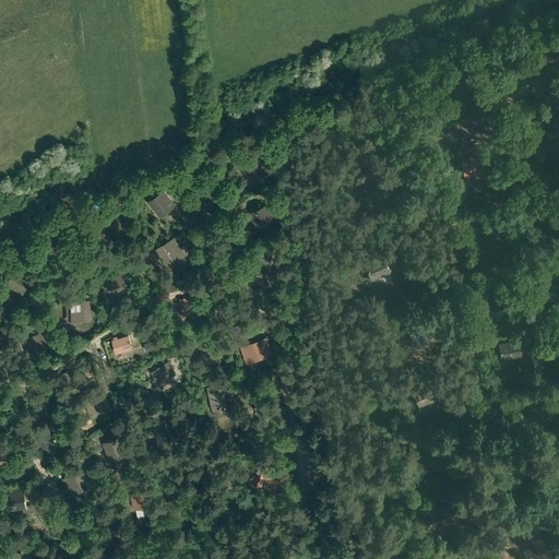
[(488,156),(465,161),(470,179),(487,176),(487,173),(485,164),(489,163),(488,156)]
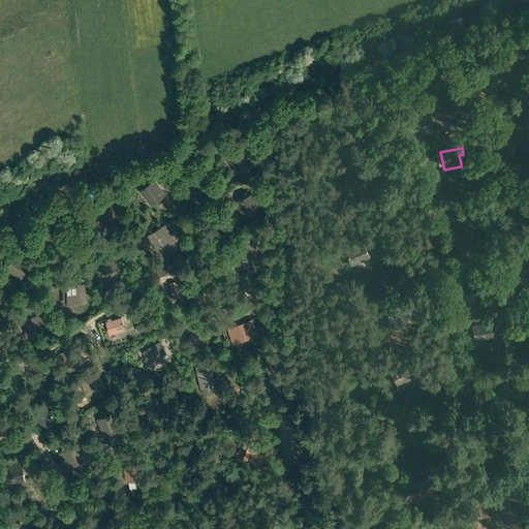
[(244,151),(235,158),(244,172),(254,164),(244,151)]
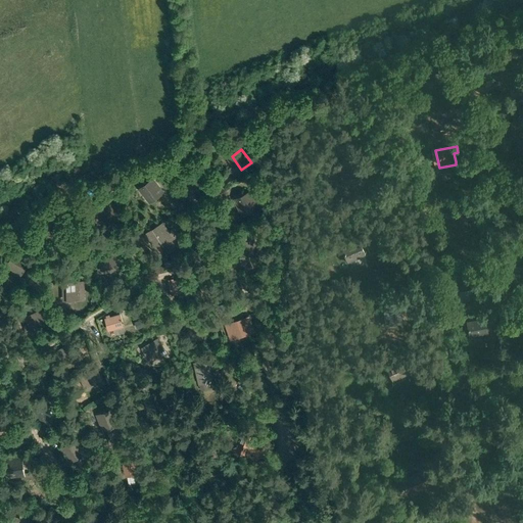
[(161,178),(168,176),(163,164),(157,165),(161,178)]
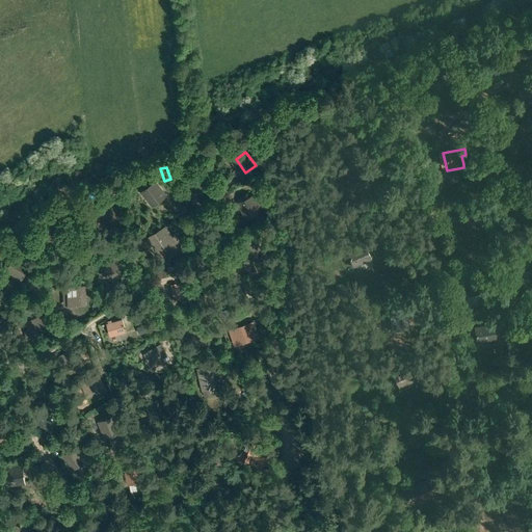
[(367,170),(346,171),(348,189),(368,188),(367,170)]
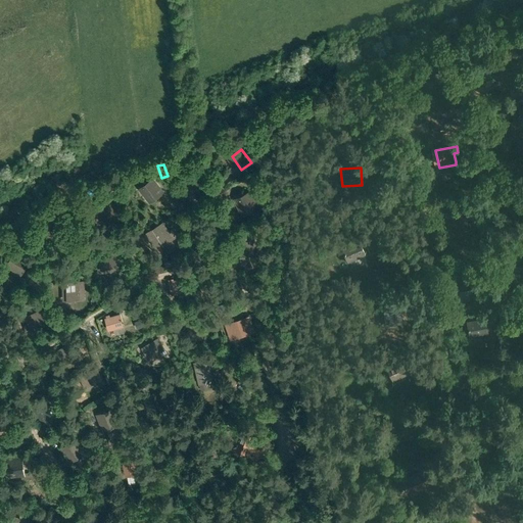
[(206,180),(194,170),(186,178),(198,189),(206,180)]
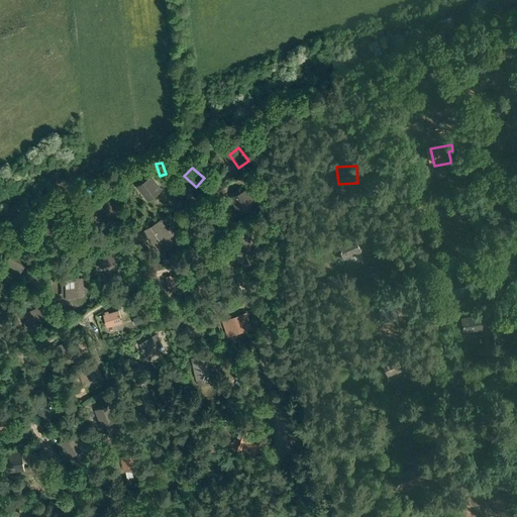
[(161,190),(150,177),(141,184),(150,197),(161,190)]
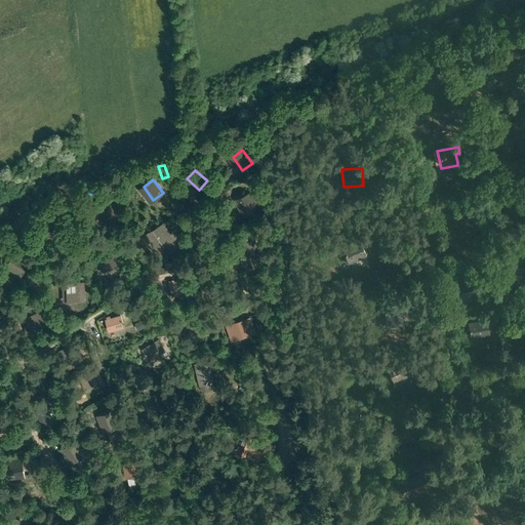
[(513,202),(524,198),(524,191),(524,189),(511,192),(513,202)]
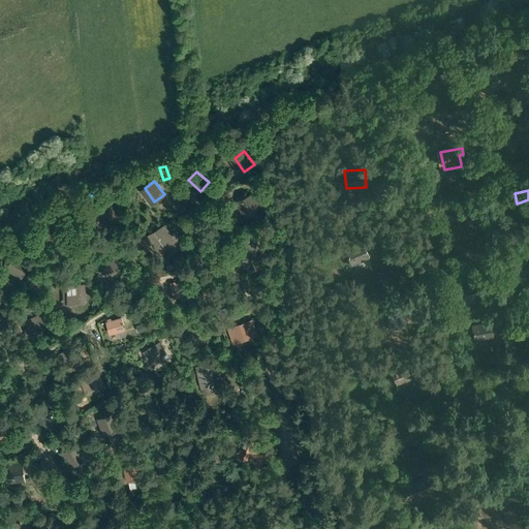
[(252,194),(241,200),(248,215),(259,210),(252,194)]
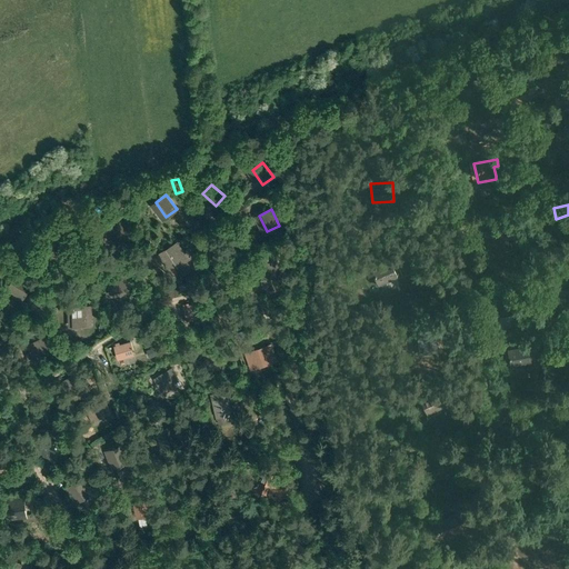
[(130,232),(118,219),(108,228),(119,241),(130,232)]
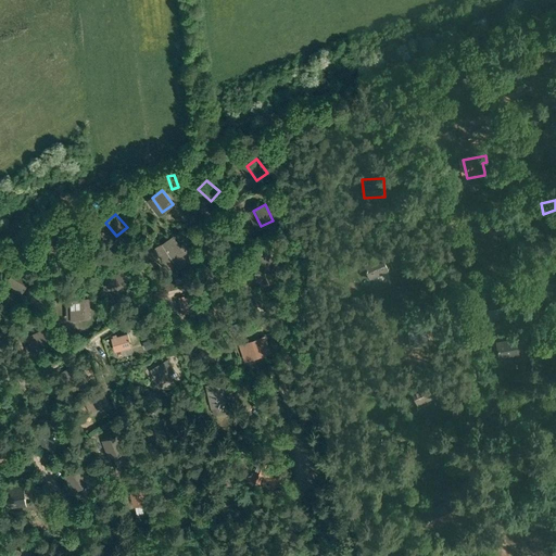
[(490,230),(475,235),(477,244),(492,241),(490,230)]
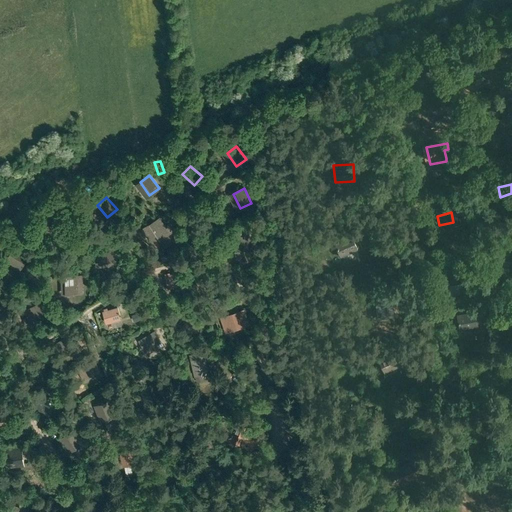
[(169,234),(159,218),(144,228),(153,244),(169,234)]
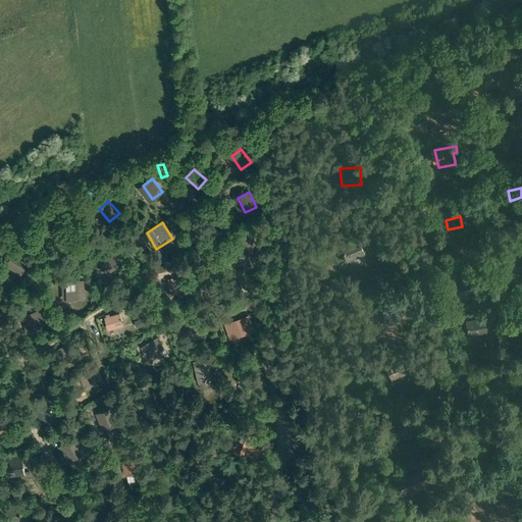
[(68,233),(54,223),(47,233),(61,244),(68,233)]
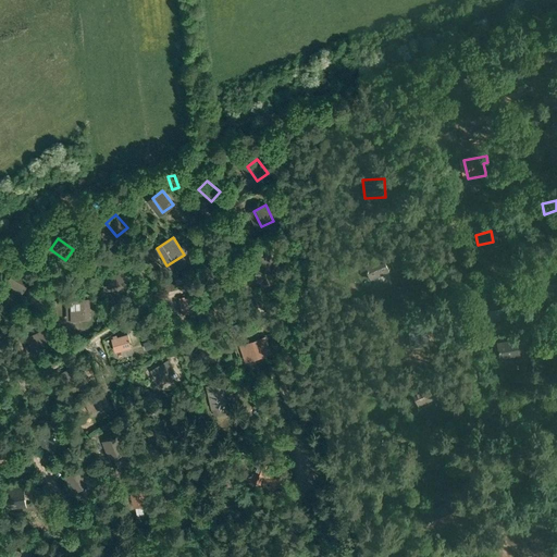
[(268,249),(256,254),(261,271),(273,267),(268,249)]
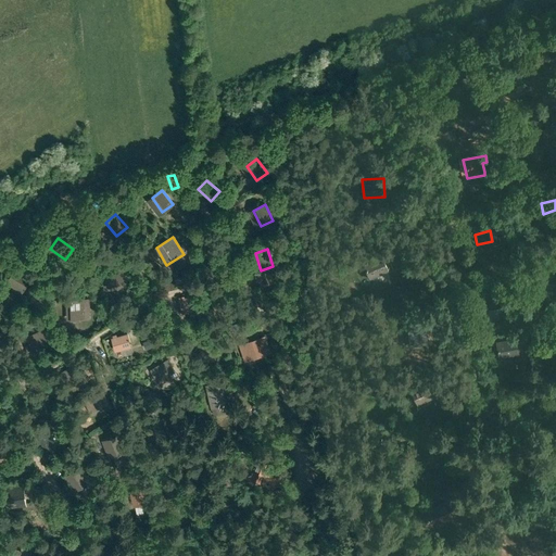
[(382,255),(364,264),(370,279),(390,272),(382,255)]
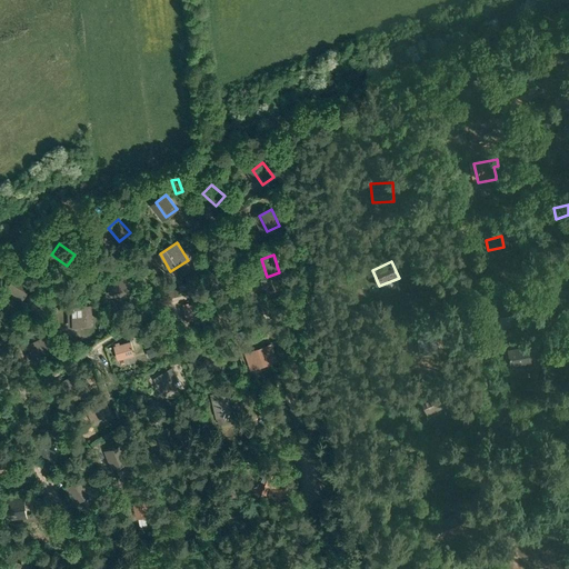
[(13,275),(5,290),(22,301),(31,285),(13,275)]
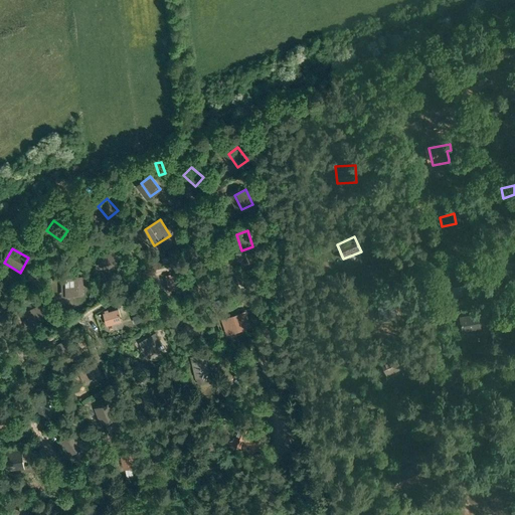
[(116,250),(98,253),(100,264),(118,261),(116,250)]
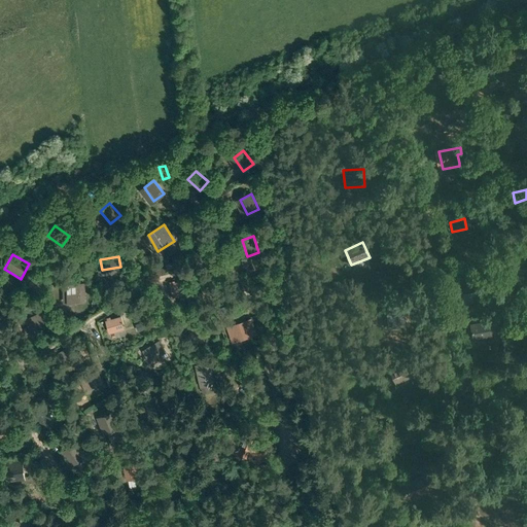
[(168,276),(178,275),(177,267),(167,268),(168,276)]
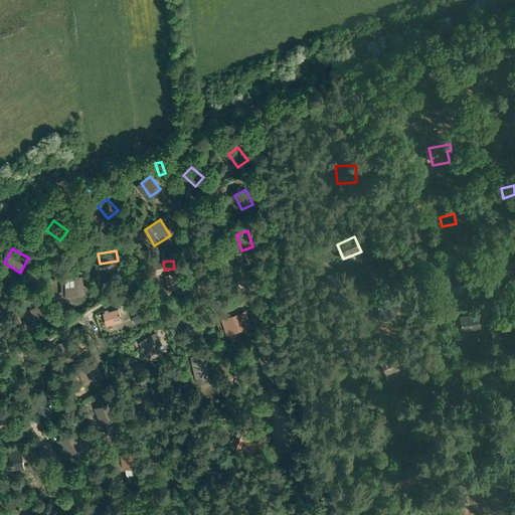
[(460,270),(447,273),(450,286),(463,283),(460,270)]
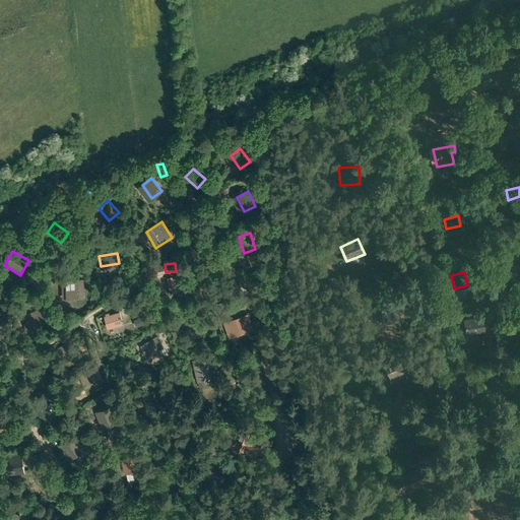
[(168,280),(171,293),(186,288),(182,276),(168,280)]
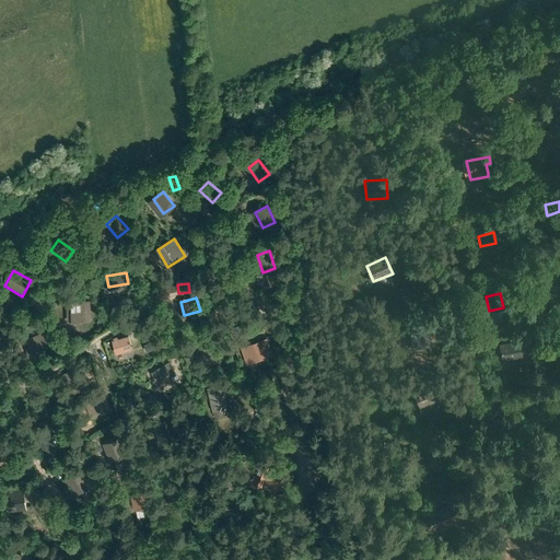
[(92,321),(91,303),(71,304),(72,322),(92,321)]
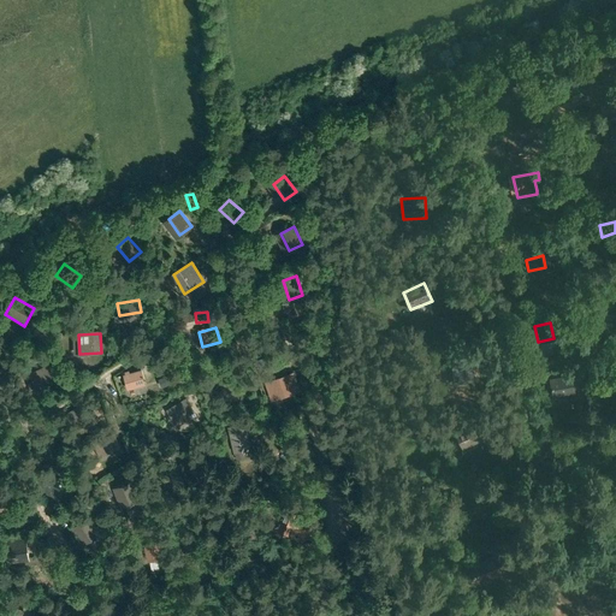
[(468,363),(455,366),(456,379),(474,378),(473,367),(468,368),(468,363)]
